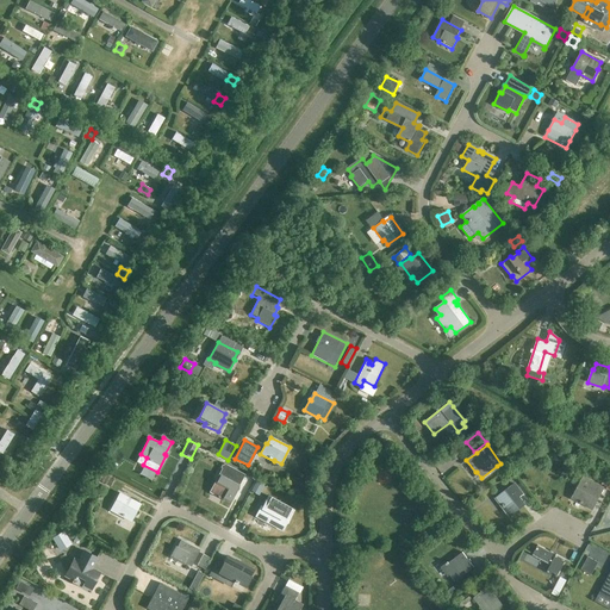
[(520,444),(514,450),(516,453),(515,453),(520,458),(527,450),(523,446),(522,447),(520,444)]
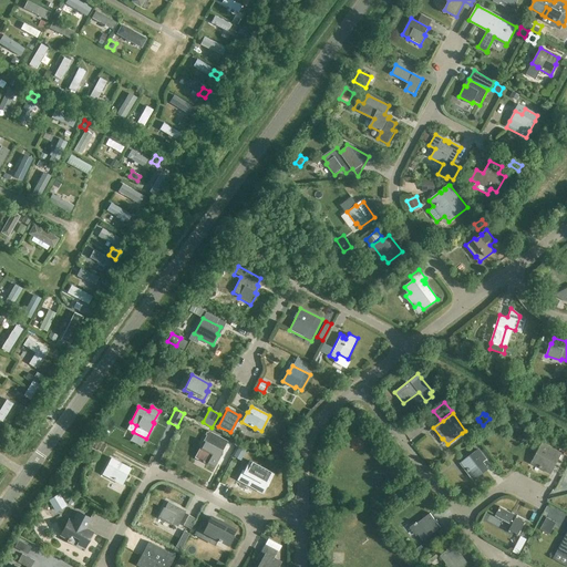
[(194,457),(207,464),(207,463),(214,466),(227,442),(227,441),(208,431),(194,457)]
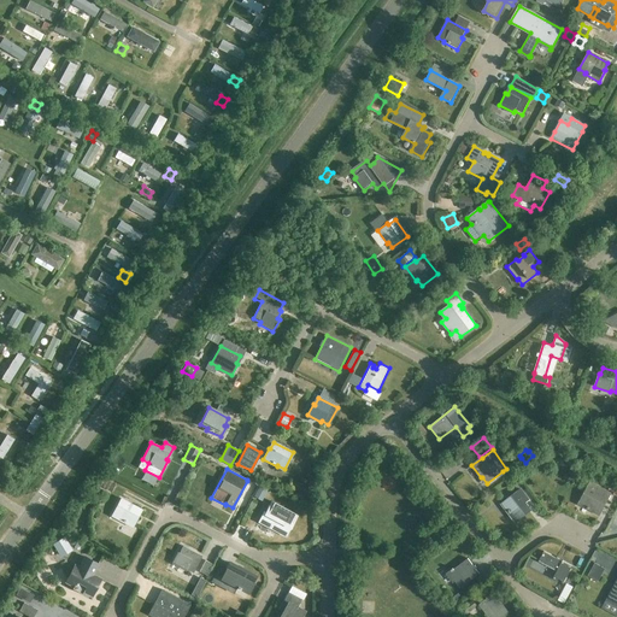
[(573,470),(566,475),(570,481),(577,476),(573,470)]
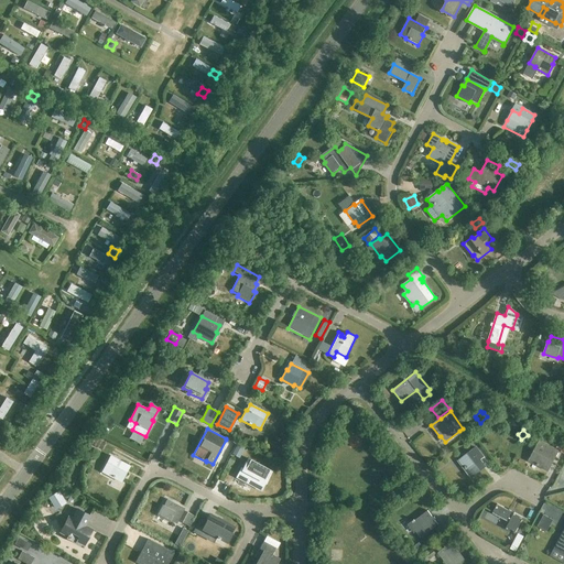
[(226,438),(226,440),(235,444),(237,440),(228,435),(226,438)]
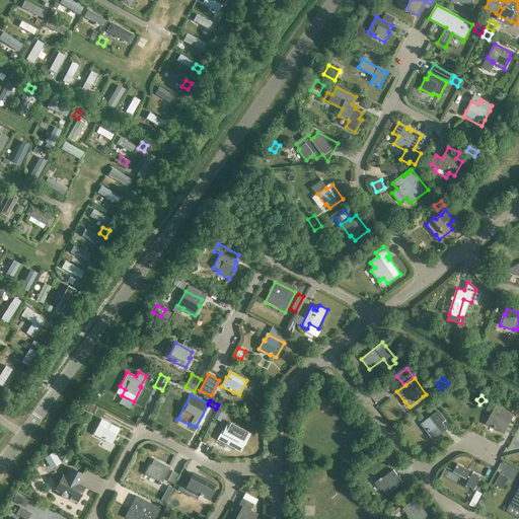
[(96,408),(87,402),(84,409),(93,414),(96,408)]
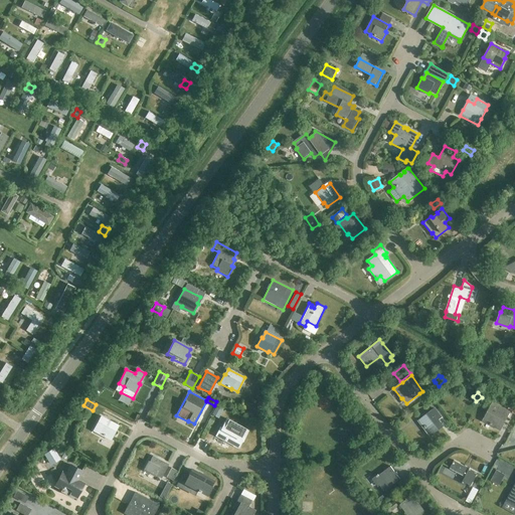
[(247,403),(246,412),(255,413),(258,404),(247,403)]
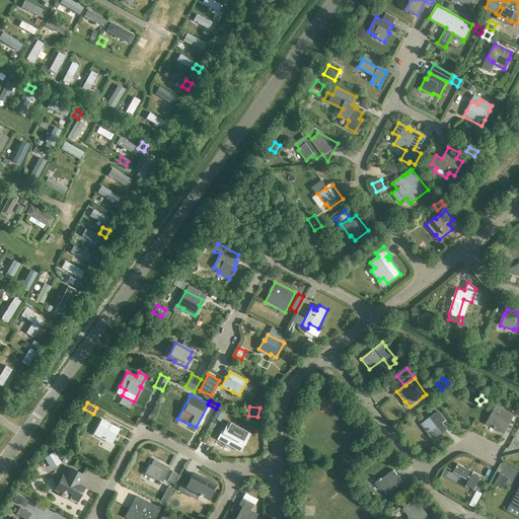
[(498,406),(493,416),(492,415),(487,425),(498,431),(499,430),(505,433),(514,415),(498,406)]
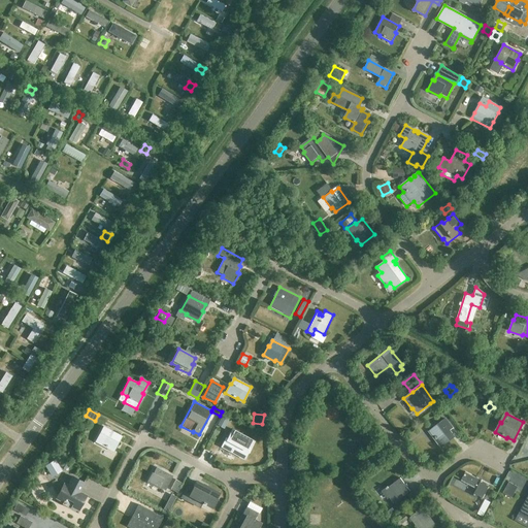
[(447,420),(438,426),(437,425),(429,431),(437,442),(438,441),(441,447),(455,436),(450,430),(453,428),(447,420)]
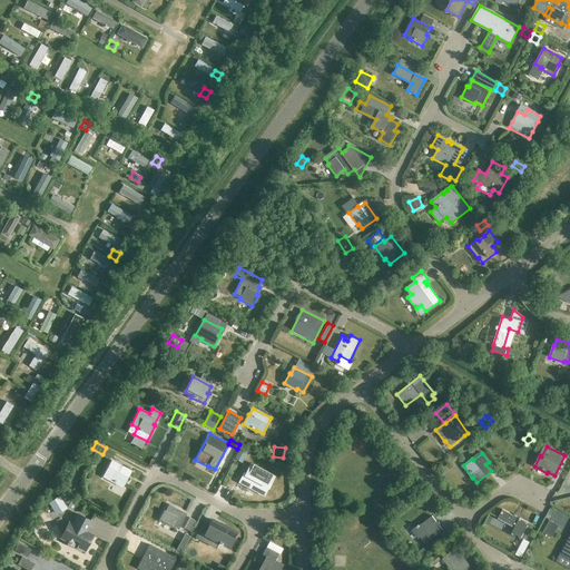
[(128,478),(126,477),(129,470),(111,460),(104,475),(110,479),(109,480),(123,488),(128,478)]
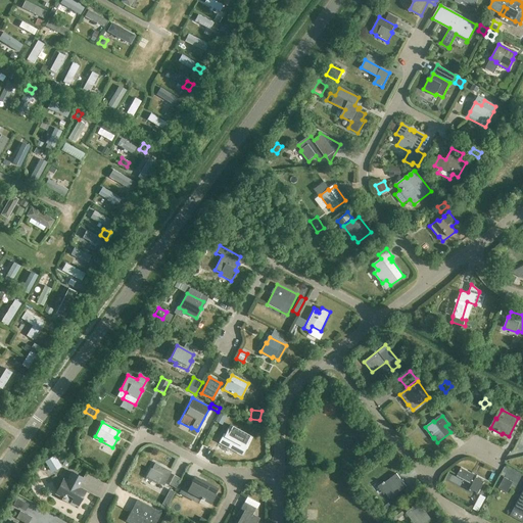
[(252,437),(230,425),(225,434),(224,433),(219,442),(237,452),(240,444),(246,448),(252,437)]
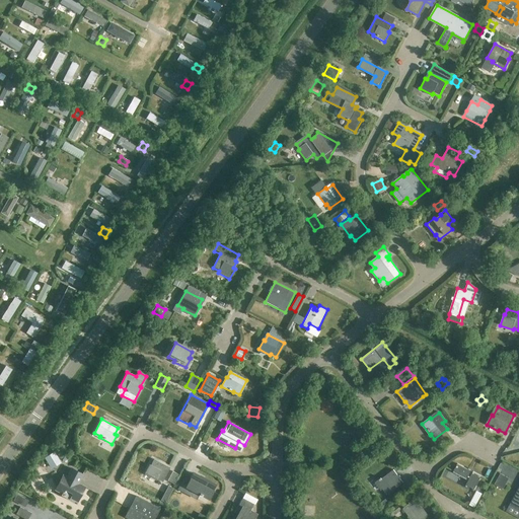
[(53,453),(44,458),(50,466),(59,461),(53,453)]
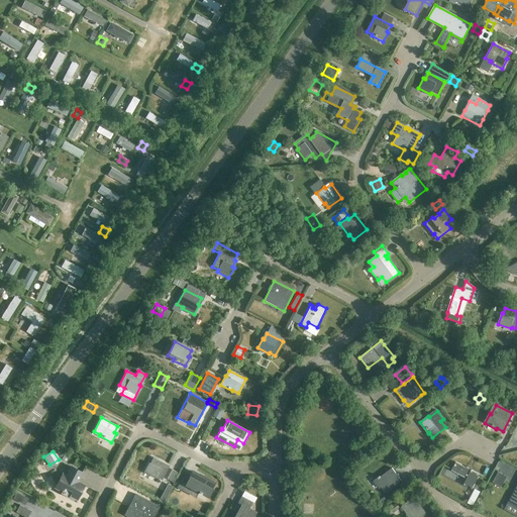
[(153,457),(149,463),(148,462),(143,472),(156,479),(156,477),(162,480),(170,466),(153,457)]
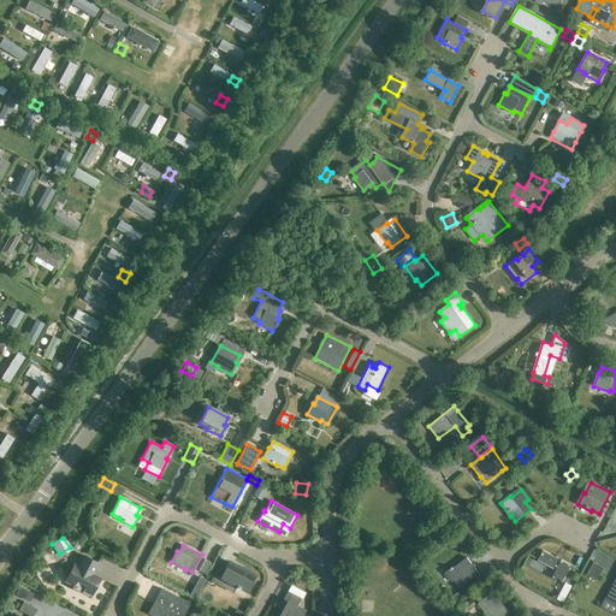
[(538,561),(556,570),(552,578),(562,582),(572,566),(543,551),(538,561)]
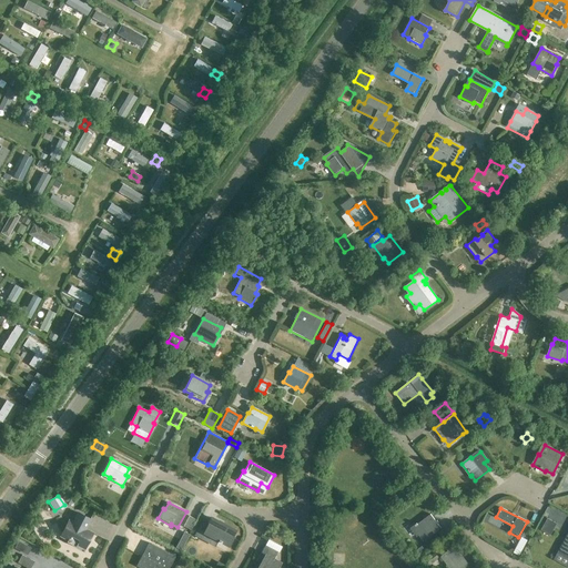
[(81,514),(78,513),(72,521),(69,519),(60,536),(68,539),(67,543),(75,547),(77,545),(84,549),(94,533),(87,528),(91,519),(81,514)]
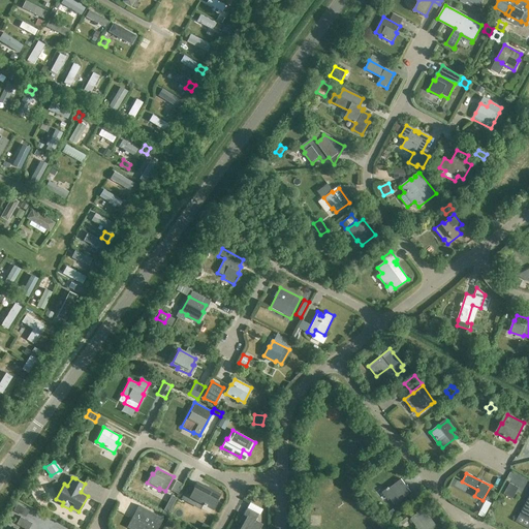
[(523,483),(515,478),(509,488),(518,493),(523,483)]
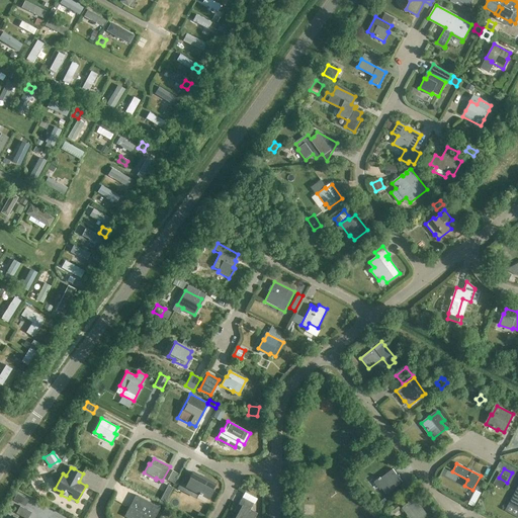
[(403,482),(393,469),(376,482),(386,494),(403,482)]
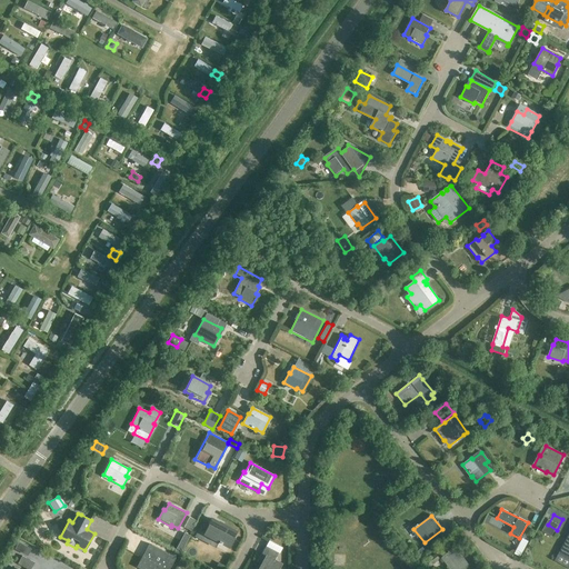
[(191,530),(197,520),(189,517),(183,527),(191,530)]
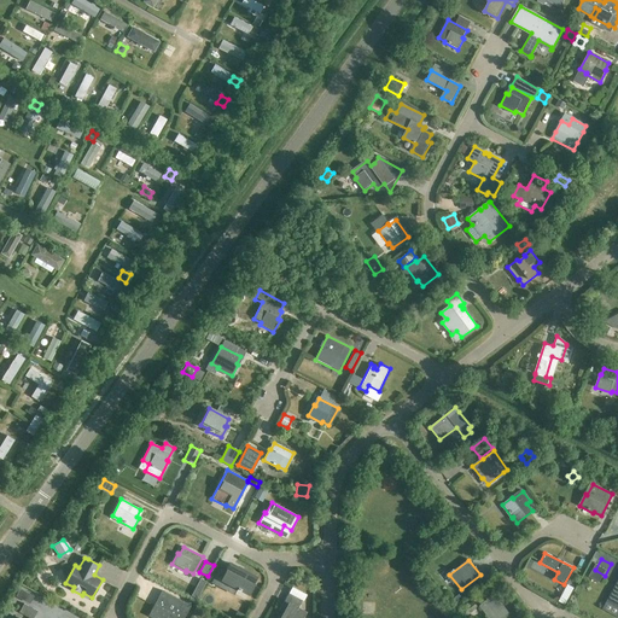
[(220,566),(210,583),(219,587),(222,581),(249,595),(255,584),(252,583),(256,577),(229,563),(226,569),(220,566)]
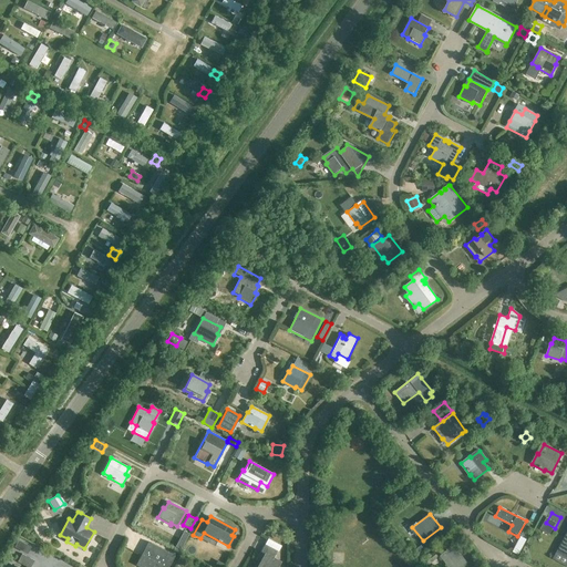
[(277,526),(274,533),(281,537),(285,531),(277,526)]
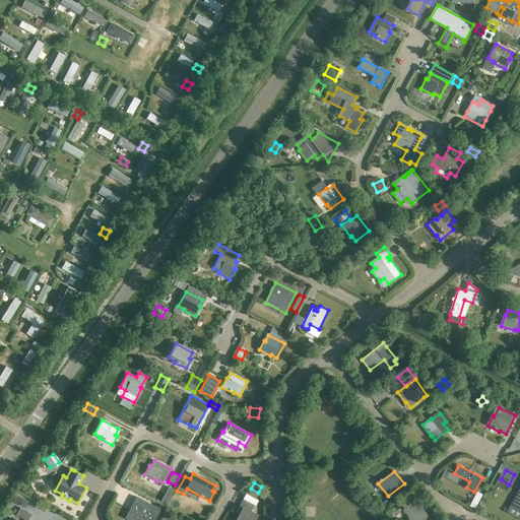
[(519,516),(519,518),(519,490),(511,507),(519,511),(519,516)]
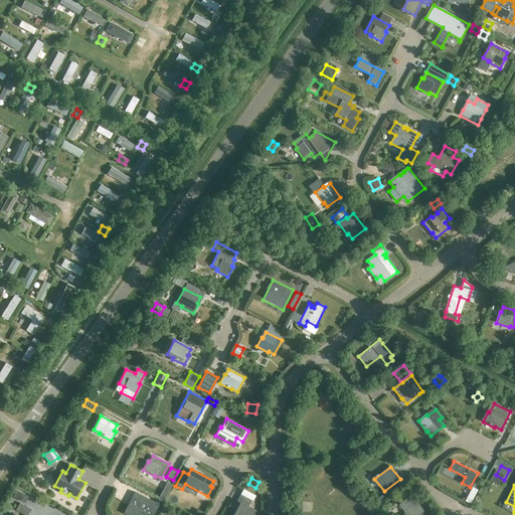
[(28,496),(16,490),(13,497),(24,503),(28,496)]
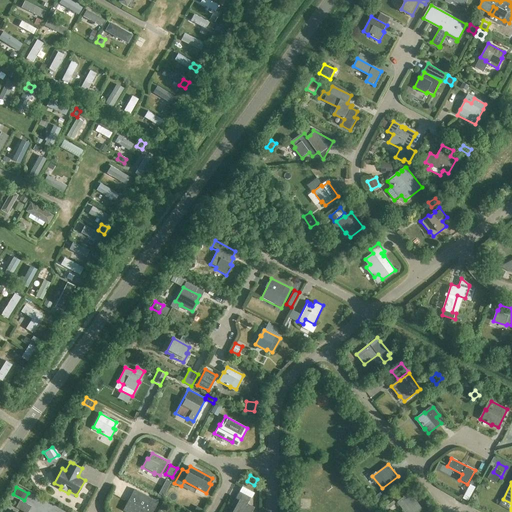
[(129,501),(124,510),(127,511),(152,511),(158,502),(135,489),(129,501)]
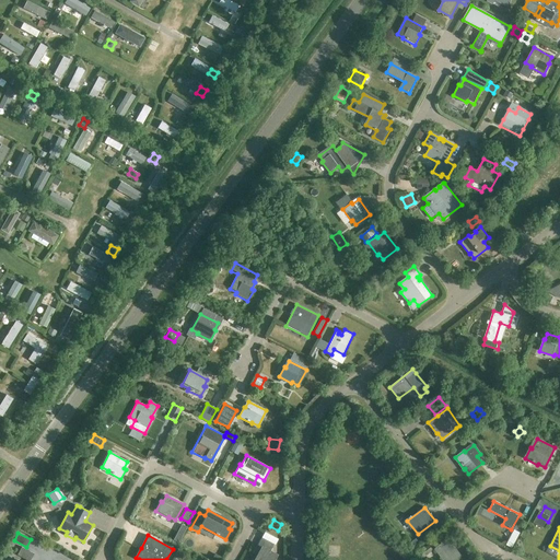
[(261,538),(258,545),(261,547),(254,559),(272,559),(276,555),(269,551),(273,544),(261,538)]
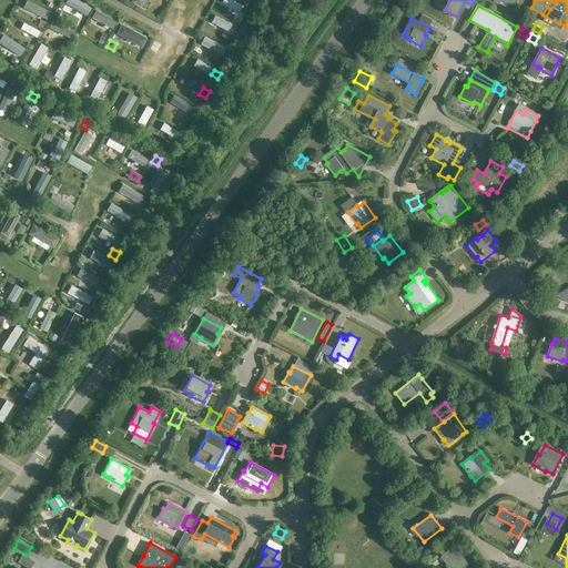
[(455,546),(440,557),(449,567),(462,567),(468,564),(455,546)]
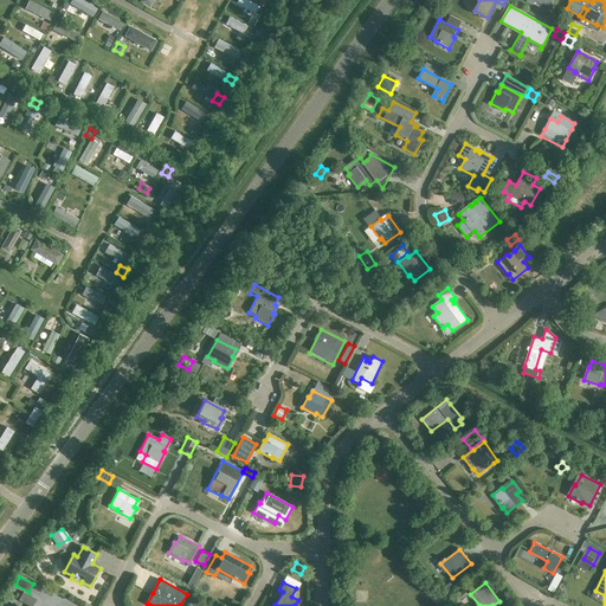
[(550,584),(548,590),(554,593),(558,586),(550,584)]
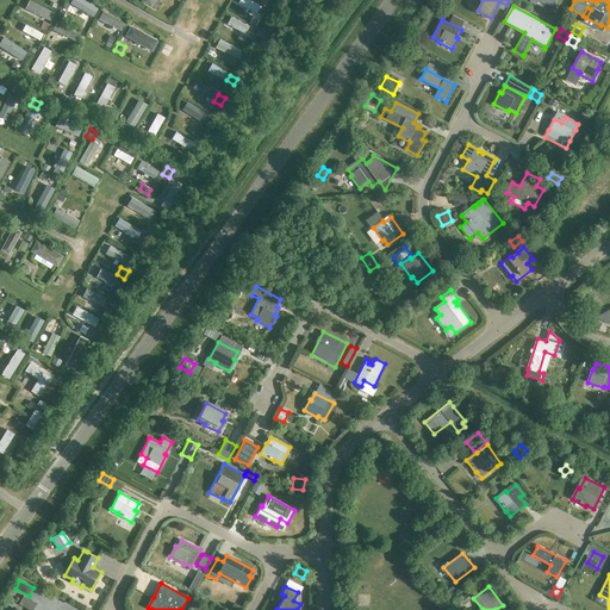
[(468,595),(459,602),(462,607),(472,599),(468,595)]
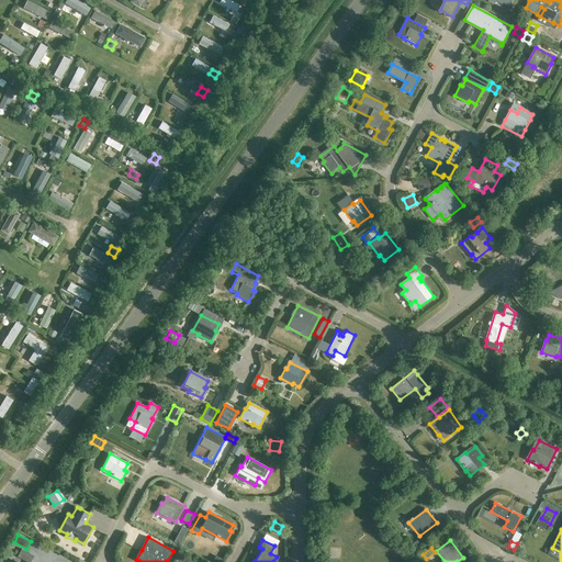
[(17,557),(26,561),(30,561),(34,555),(22,549),(17,557)]
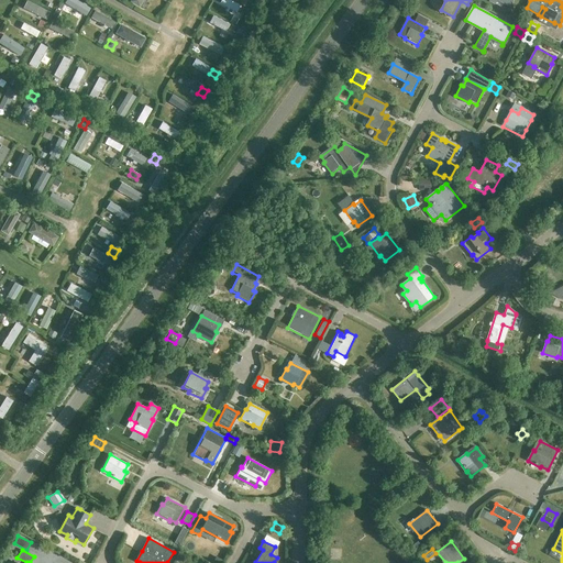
[(183,562),(187,554),(179,551),(175,559),(183,562)]
